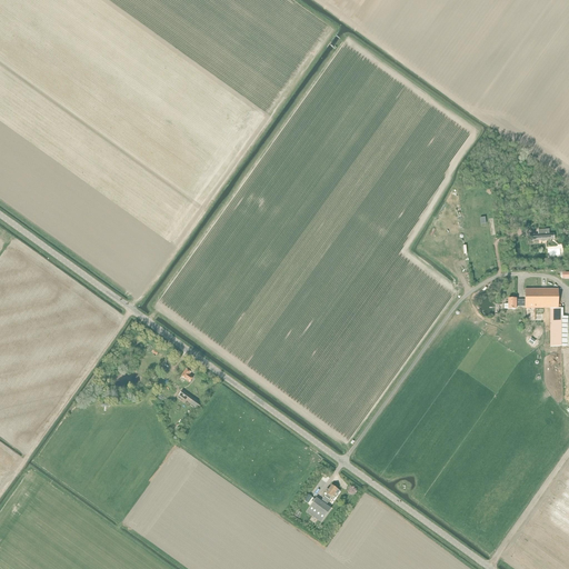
[(538,235),(529,235),(530,241),(555,240),(553,233),(549,235),(549,229),(538,230),(538,235)]
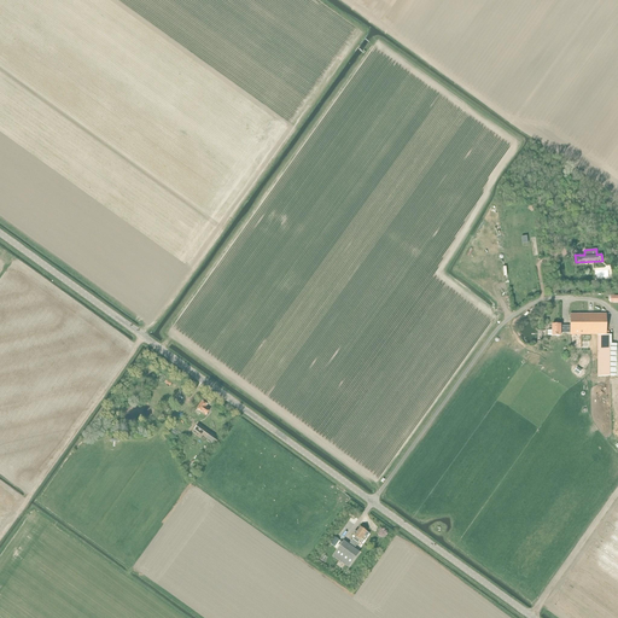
[(606,314),(570,315),(570,327),(570,333),(570,336),(600,336),(606,336),(606,314)]
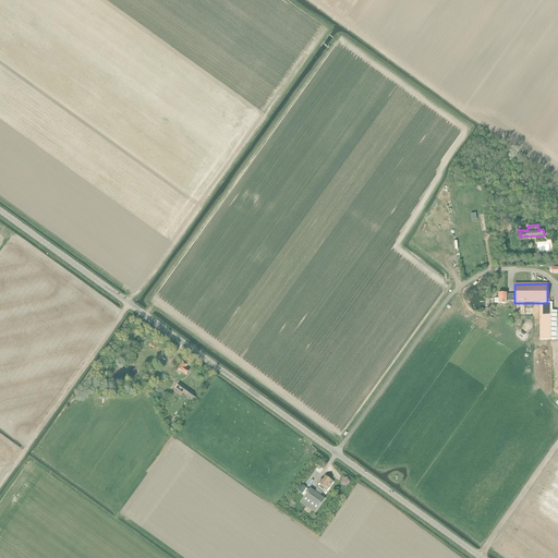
[(495,299),(495,303),(498,303),(498,304),(506,304),(506,301),(514,301),(514,295),(507,295),(506,295),(506,294),(498,294),(498,299),(495,299)]
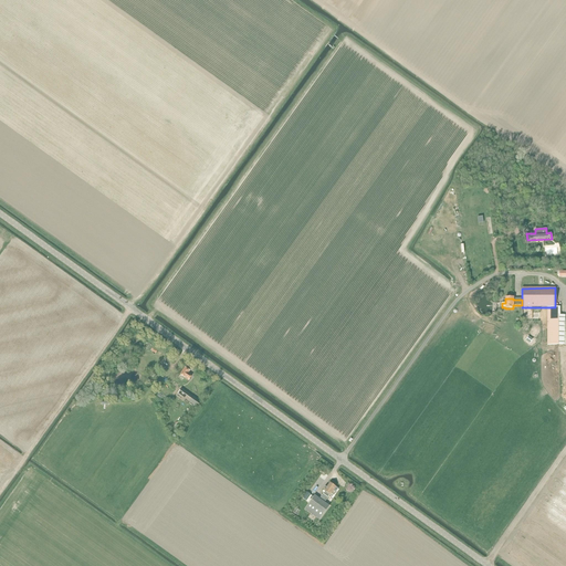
[(555,315),(555,307),(549,307),(549,315),(547,315),(548,345),(565,345),(565,321),(565,315),(555,315)]
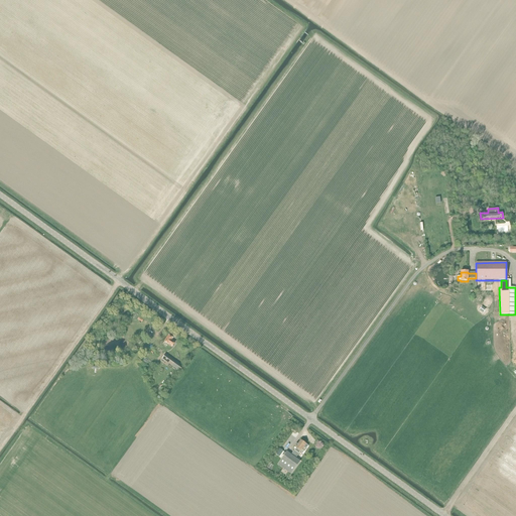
[(175,343),(171,340),(174,336),(170,333),(164,342),(172,347),(175,343)]
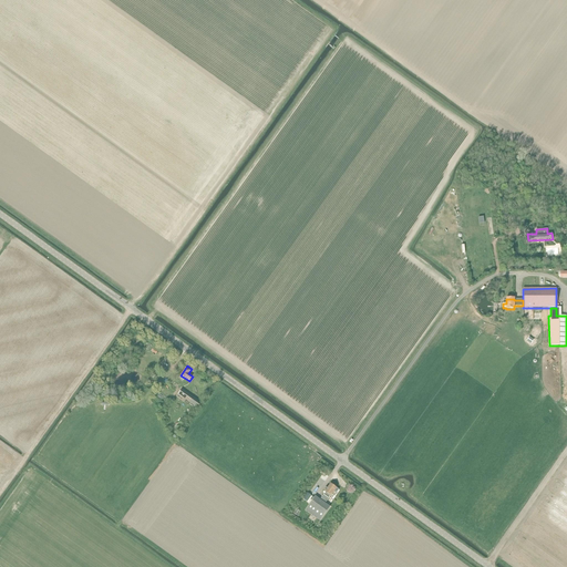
[(182,389),(178,394),(197,409),(202,403),(182,389)]
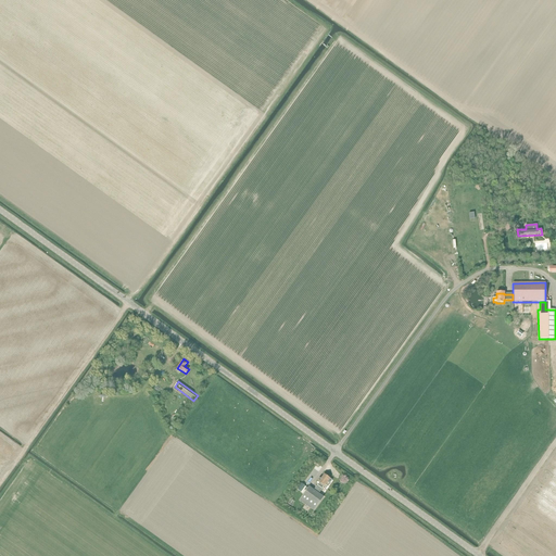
[(318,482),(314,489),(319,493),(325,485),(330,479),(324,475),(321,479),(320,478),(317,481),(318,482)]
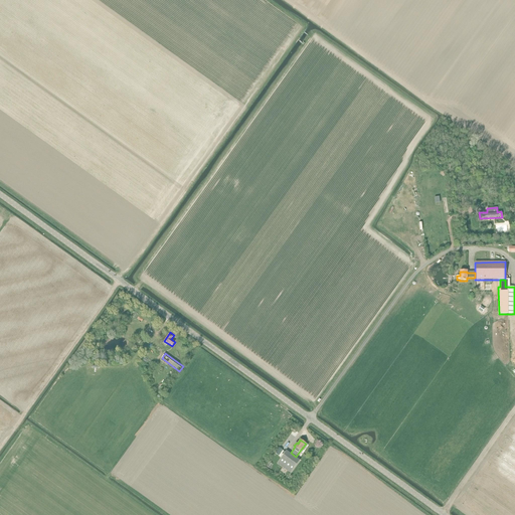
[(286,451),(277,464),(290,474),(300,461),(286,451)]
